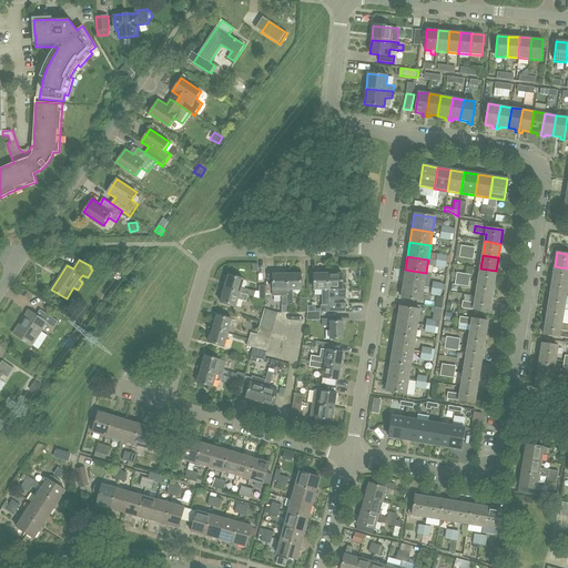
[(428,260),(427,265),(435,266),(445,269),(446,262),(436,261),(428,260)]
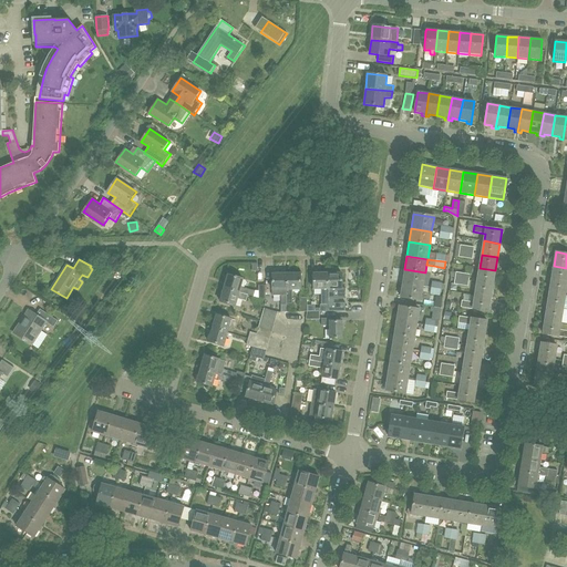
[(566,268),(554,266),(552,279),(566,282),(566,280),(566,268)]
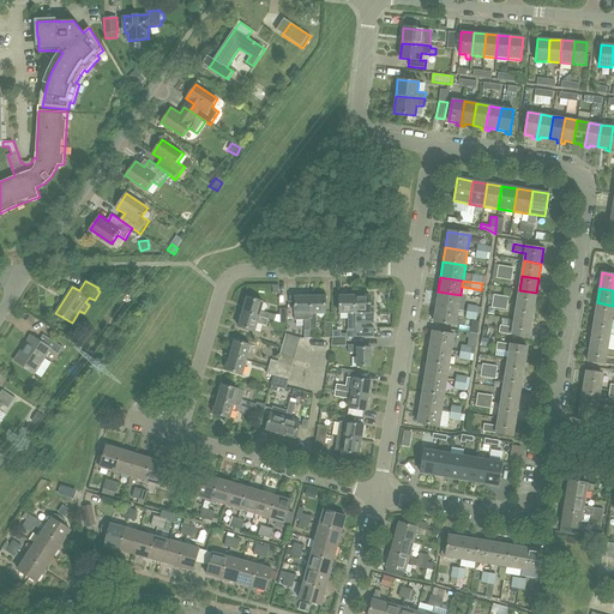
[(519,290),(517,305),(534,307),(536,293),(519,290)]
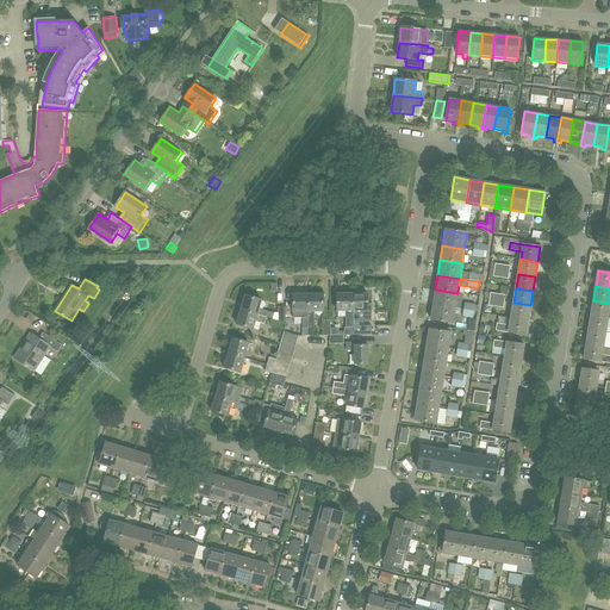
[(435,290),(433,304),(455,307),(458,293),(435,290)]
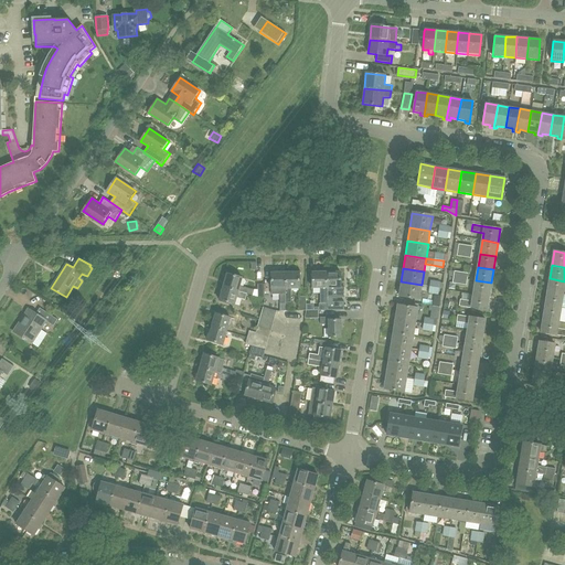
[(285,273),(270,274),(272,289),(285,289),(285,273)]
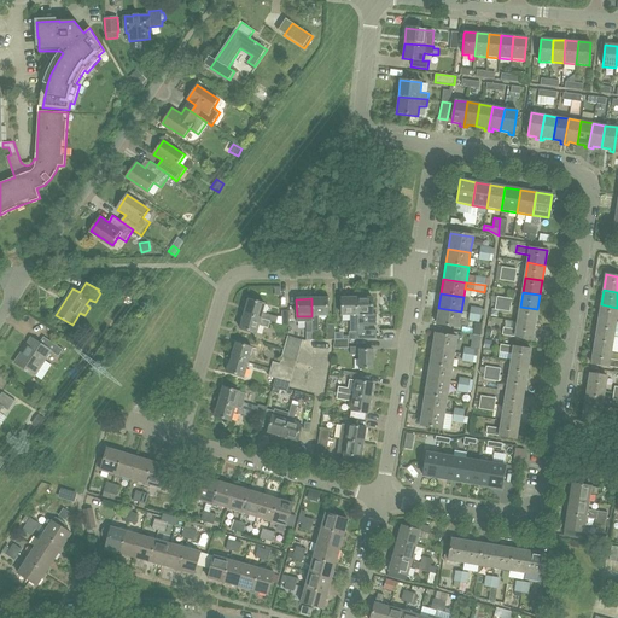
[(312,298),(312,316),(313,316),(312,321),(313,332),(319,331),(319,316),(327,316),(326,298),(312,298)]
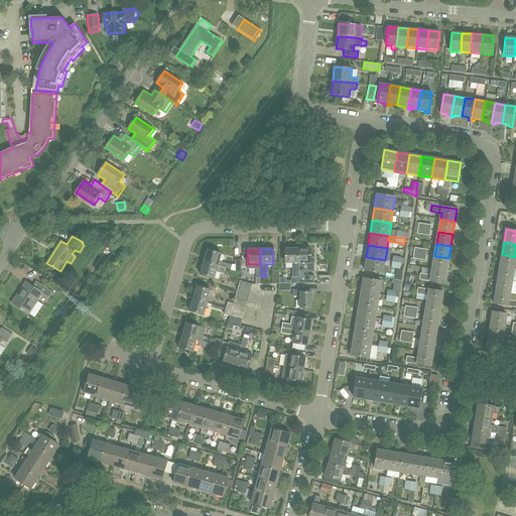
[(285,249),(285,263),(291,263),(291,272),(291,277),(298,277),(298,272),(298,249),(285,249)]
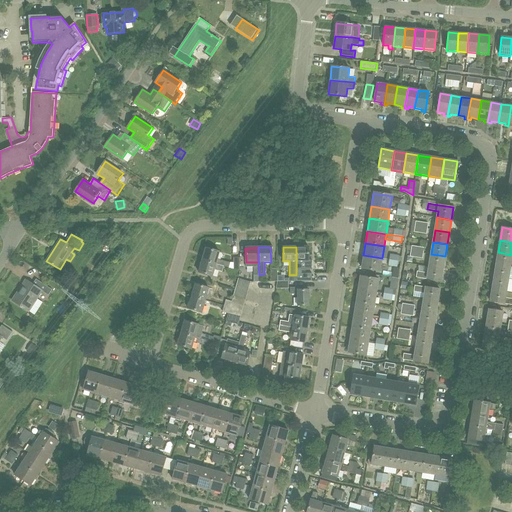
[(296,275),(296,281),(309,281),(309,275),(302,275),(302,261),(309,261),(309,247),(296,247),(296,270),(296,275)]
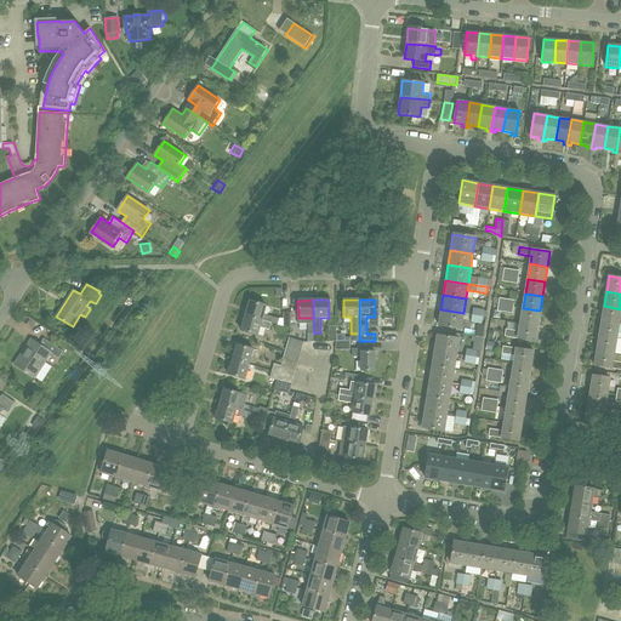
[(249,301),(245,317),(271,324),(277,325),(279,319),(263,314),(266,306),(249,301)]
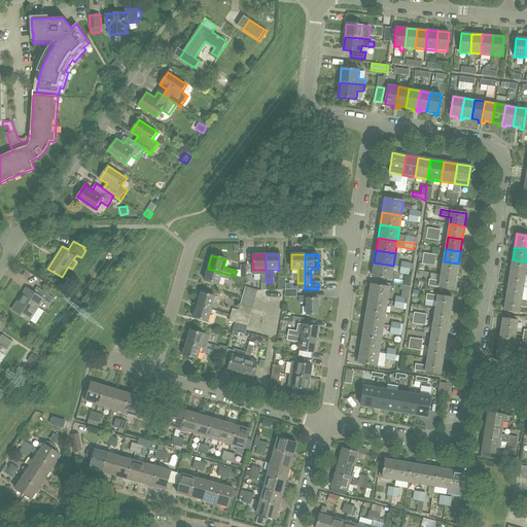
[(513,259),(511,273),(525,275),(526,262),(513,259)]
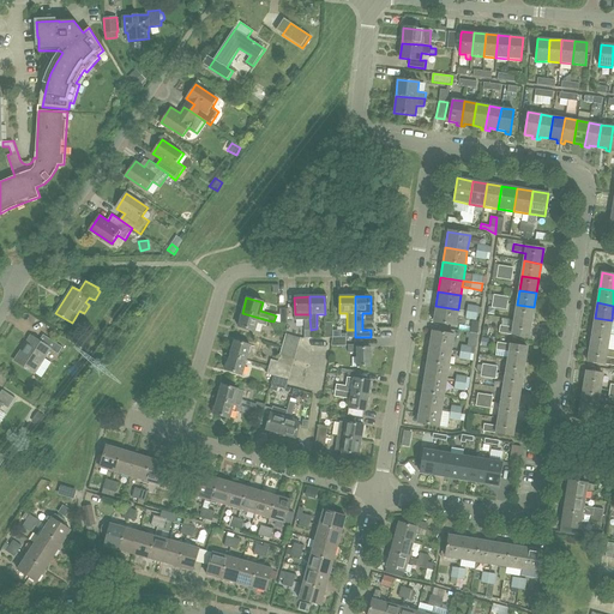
[(517,305),(515,319),(531,323),(534,307),(517,305)]
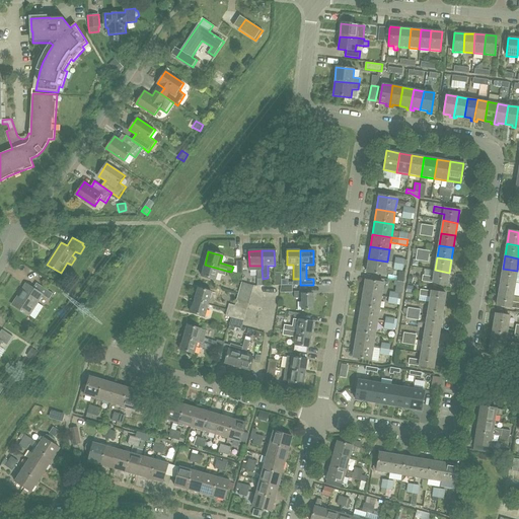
[(368,258),(366,272),(385,275),(387,262),(368,258)]
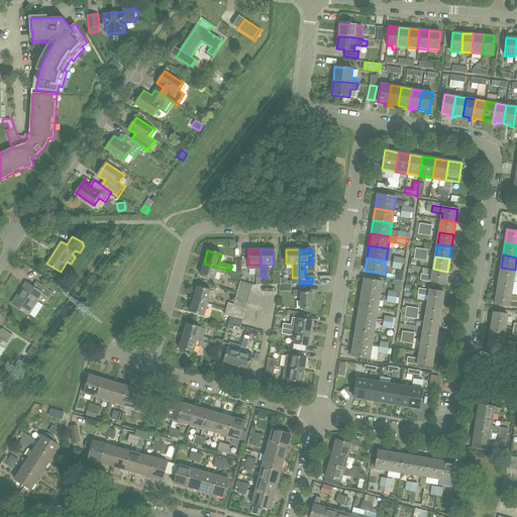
[(204,264),(200,275),(214,279),(216,273),(224,275),(225,270),(204,264)]
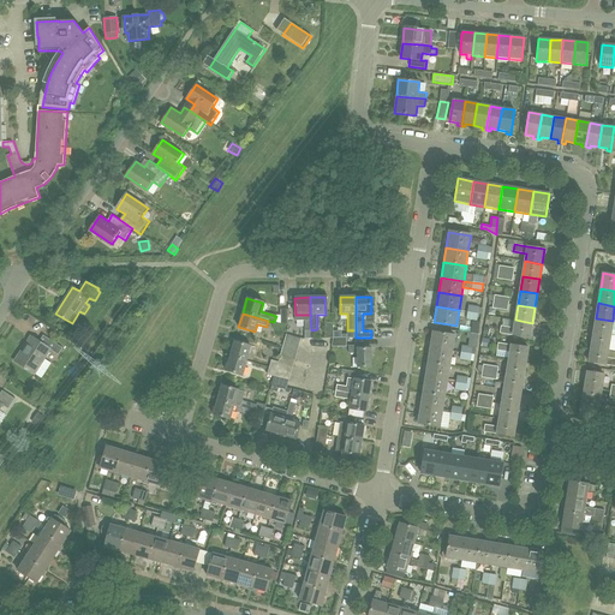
[(596,318),(593,333),(610,335),(613,321),(596,318)]
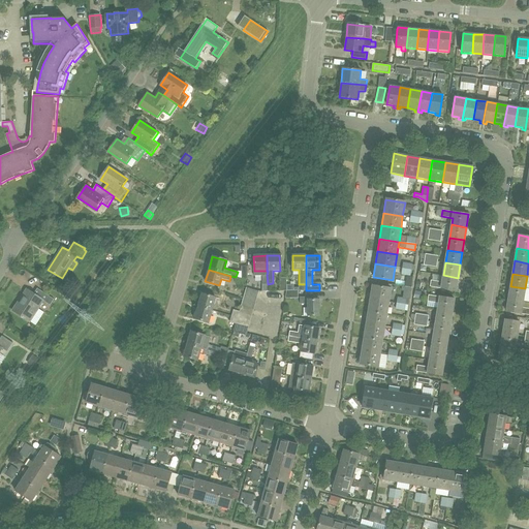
[(431,280),(430,286),(441,287),(440,288),(456,290),(458,278),(443,275),(442,282),(431,280)]
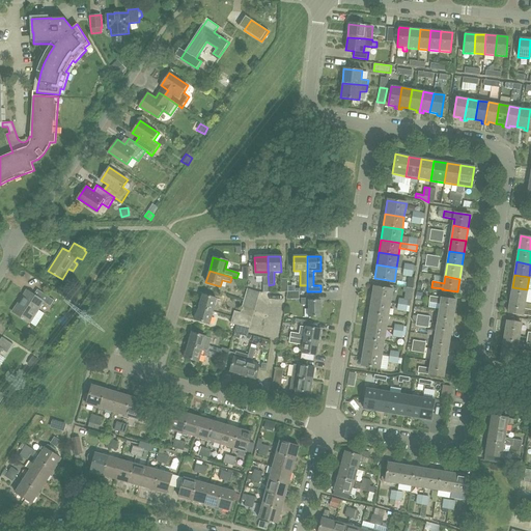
[(373,286),(371,300),(390,303),(392,289),(373,286)]
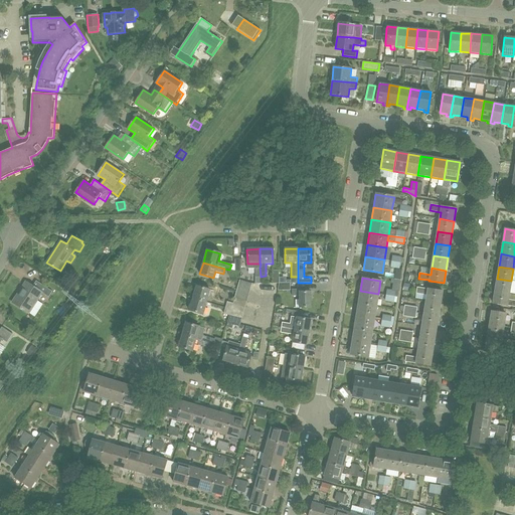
[(497,279),(495,291),(509,293),(511,281),(497,279)]
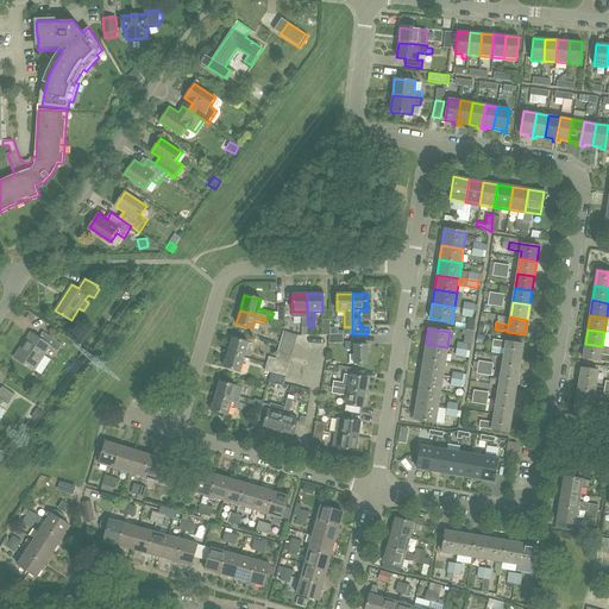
[(283,331),(282,338),(296,341),(299,336),(297,334),(283,331)]
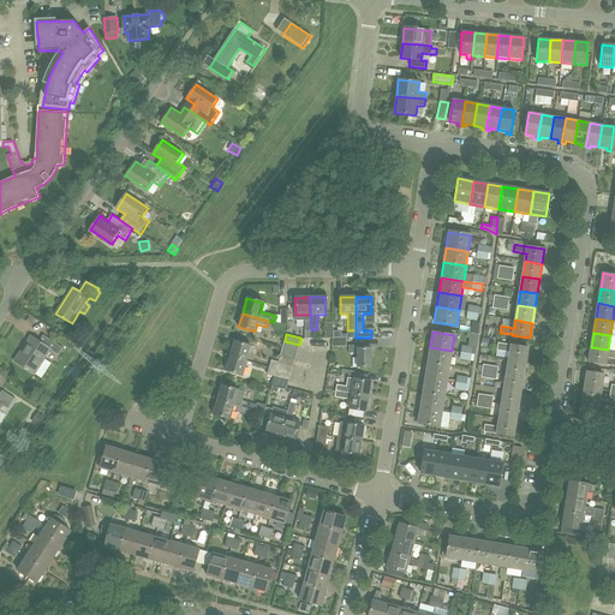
[(31,336),(15,362),(34,374),(49,350),(58,356),(63,348),(47,338),(42,344),(31,336)]
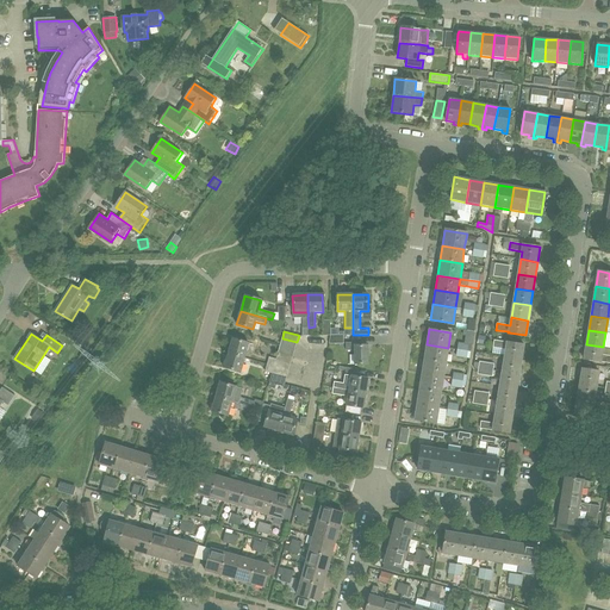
[(282,338),(280,344),(294,349),(297,342),(282,338)]
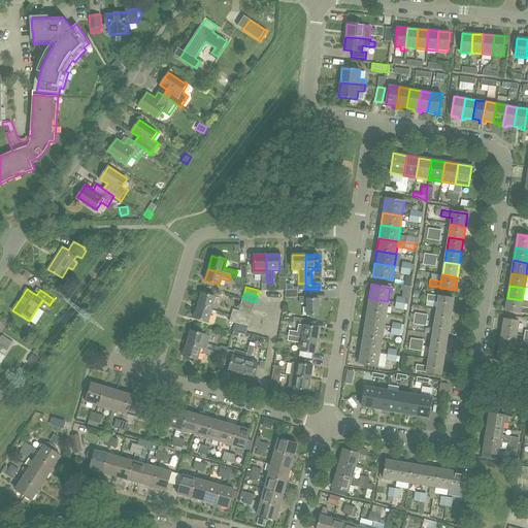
[(201,294),(197,306),(211,310),(216,298),(201,294)]
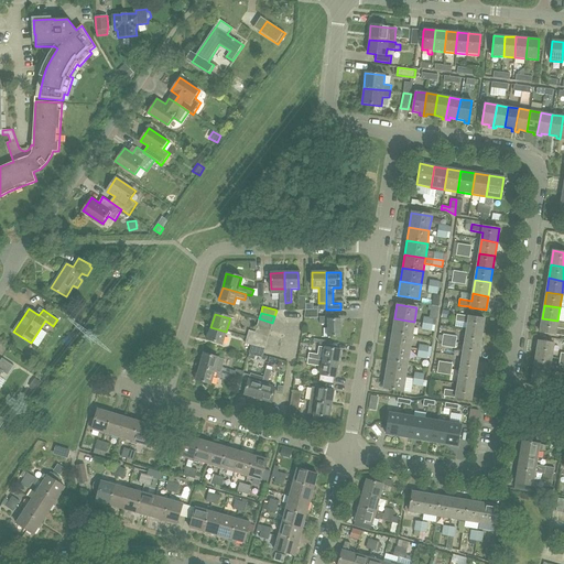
[(456,315),(456,321),(467,323),(466,329),(481,333),(484,318),(469,316),(468,317),(456,315)]
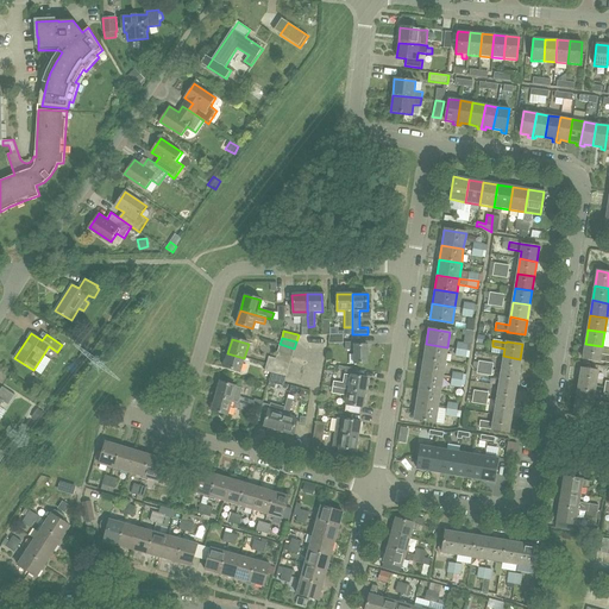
[(345,341),(345,350),(353,350),(353,363),(368,363),(368,345),(356,345),(356,341),(345,341)]
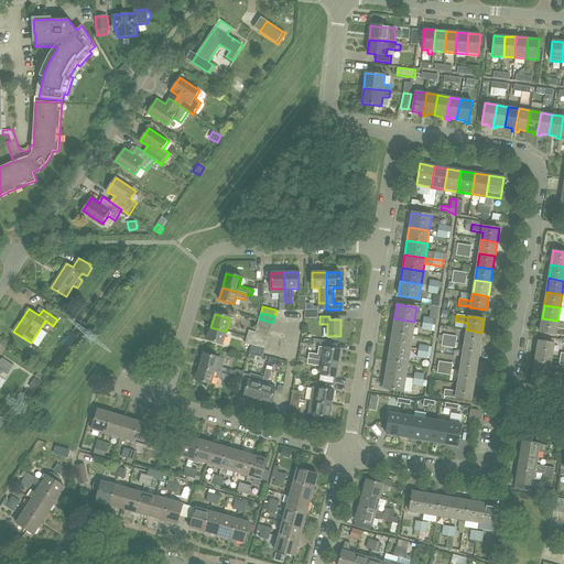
[(259,320),(257,325),(270,329),(272,323),(259,318),(259,320)]
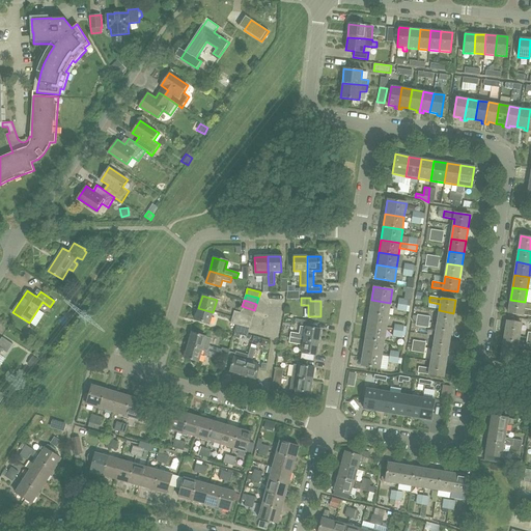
[(371,300),(369,313),(388,316),(390,303),(371,300)]
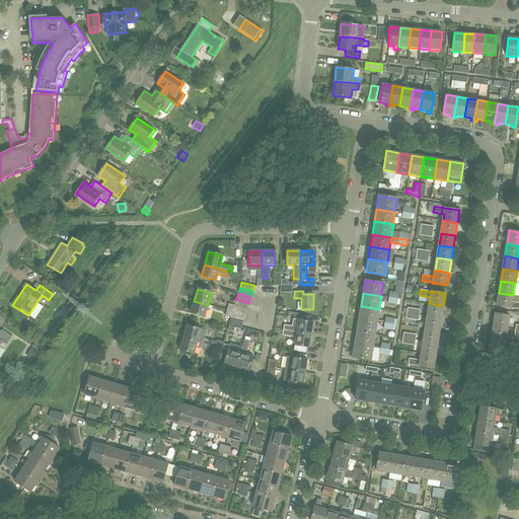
[(499,293),(497,306),(510,308),(518,309),(518,303),(512,302),(513,295),(499,293)]
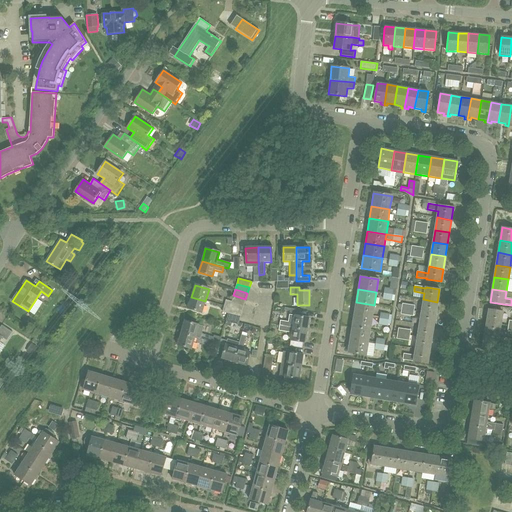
[(233,295),(232,301),(244,305),(245,299),(233,295)]
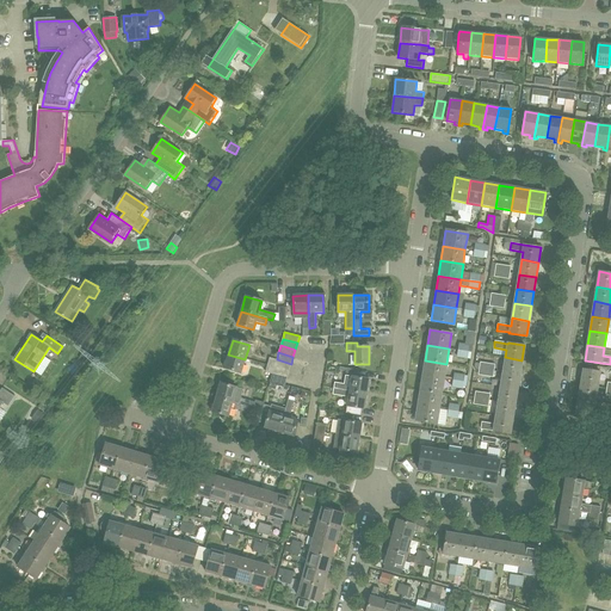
[(228,355),(223,369),(240,374),(245,359),(228,355)]
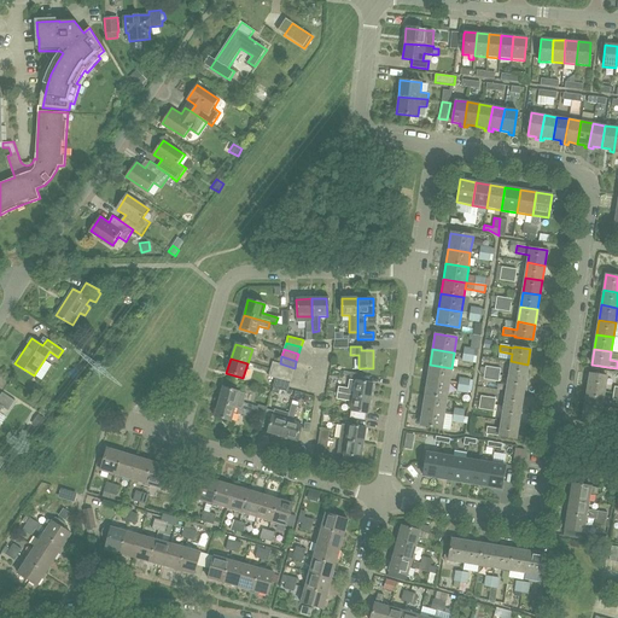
[(273,361),(270,368),(292,375),(295,368),(280,363),(273,361)]
